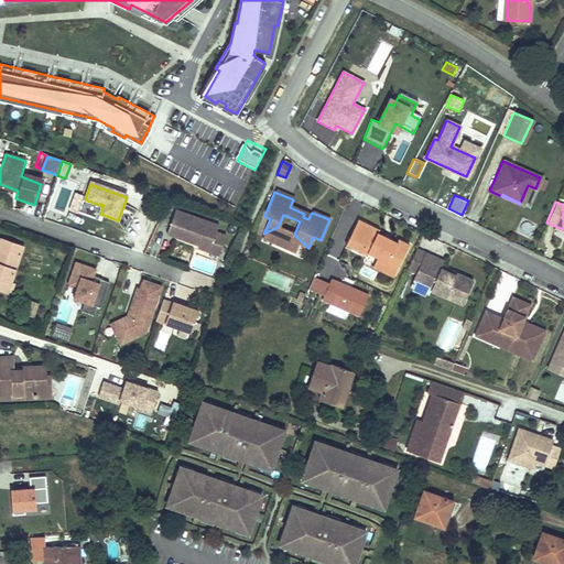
[(218,227),(174,212),(165,236),(182,241),(197,247),(197,250),(208,253),(210,248),(215,249),(216,248),(220,249),(225,237),(215,234),(218,227)]
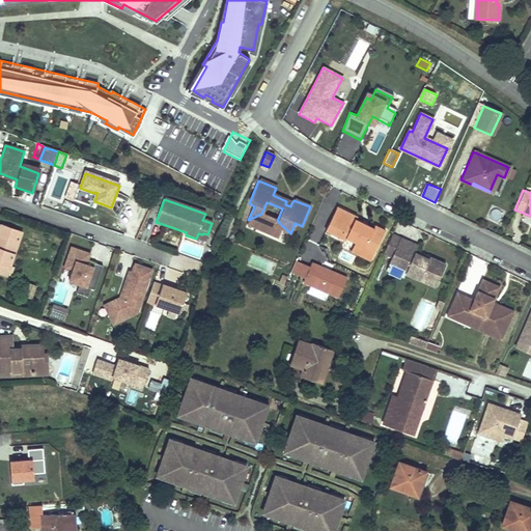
[(336,207),(325,231),(344,241),(345,239),(354,243),(363,247),(362,249),(372,254),(384,230),(373,225),(372,228),(366,225),(361,223),(355,220),(356,217),(336,207)]
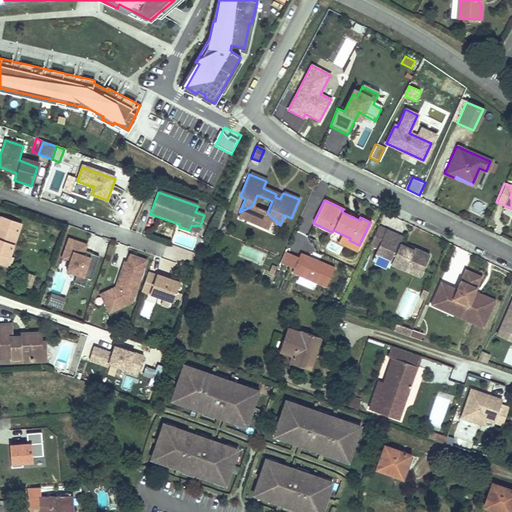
[(252,206),(239,212),(255,219),(253,224),(267,230),(271,221),(280,225),(267,213),(252,206)]
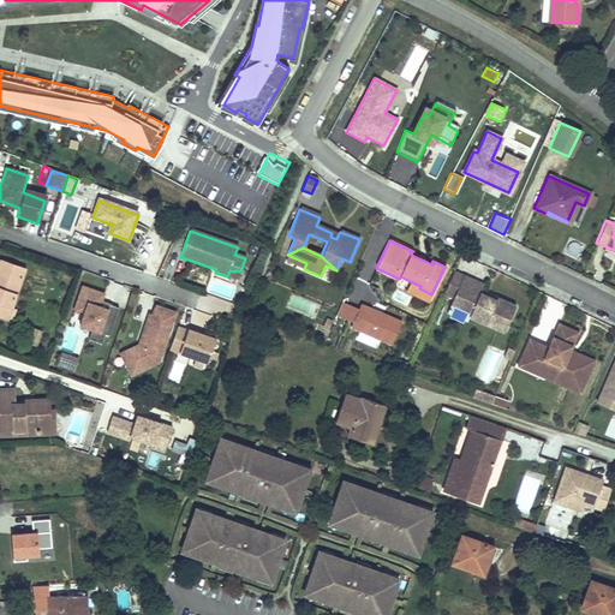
[(306,263),(287,255),(285,261),(304,269),(306,263)]
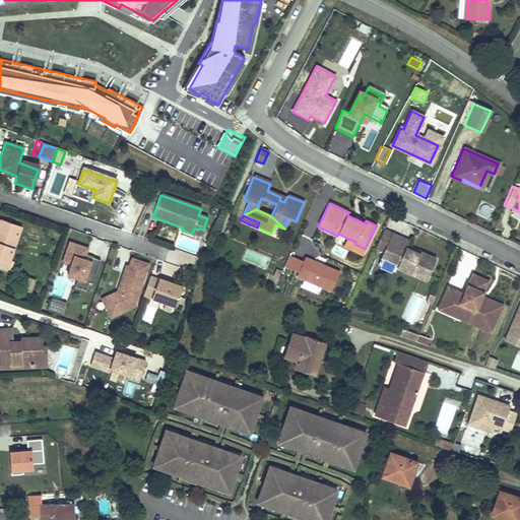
[(19,223),(0,216),(0,264),(4,254),(9,256),(19,223)]
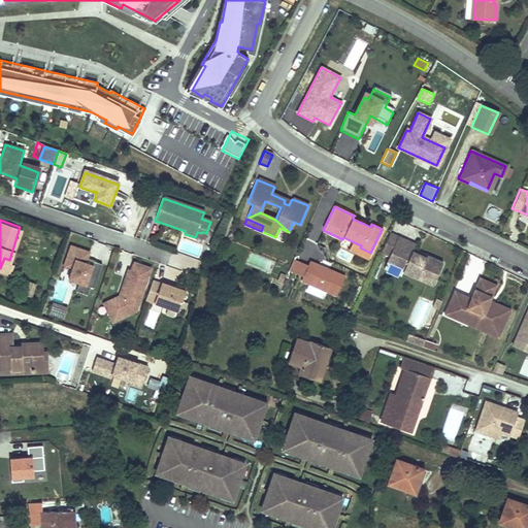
[(197,232),(195,237),(203,240),(206,233),(202,232),(201,233),(197,232)]
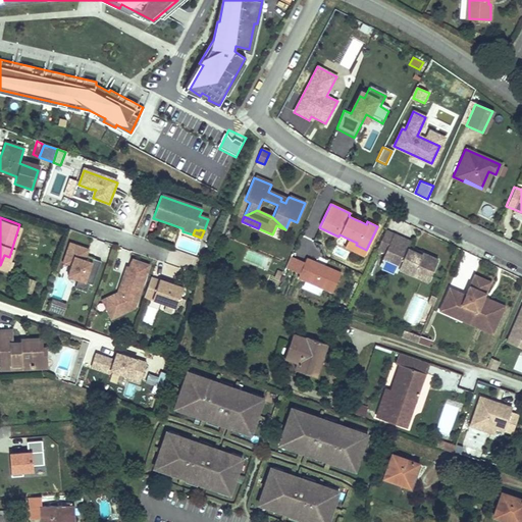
[(393,235),(384,230),(377,246),(385,250),(393,235)]
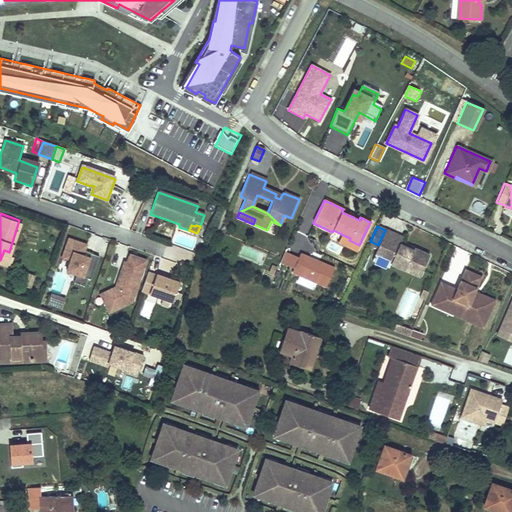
[(402,237),(385,230),(378,245),(377,248),(375,253),(392,260),(391,262),(390,264),(419,276),(429,255),(413,248),(412,250),(399,244),(402,237)]
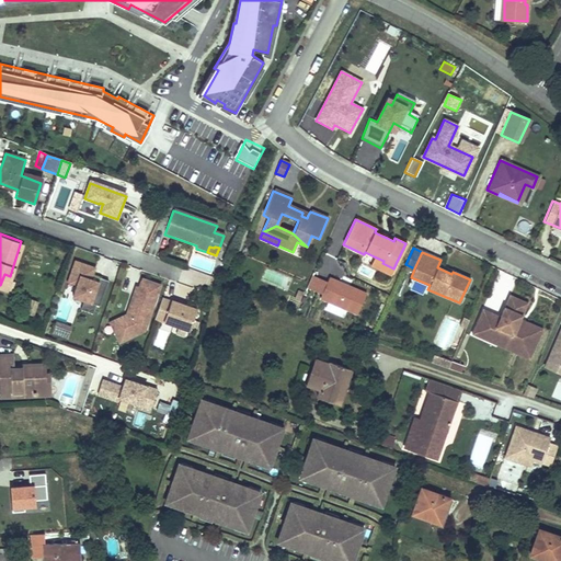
[(384,261),(374,256),(369,266),(390,276),(393,268),(382,263),(384,261)]
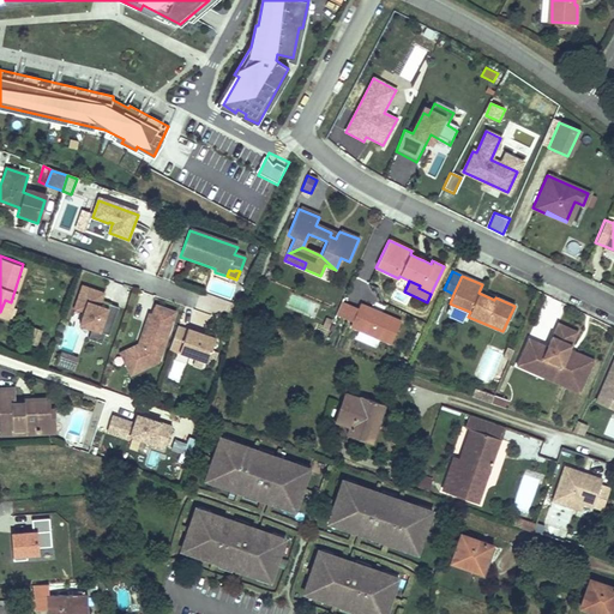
[(107,333),(118,307),(108,304),(107,308),(98,305),(101,300),(103,293),(82,284),(73,306),(83,311),(78,323),(90,327),(86,337),(100,342),(103,332),(107,333)]
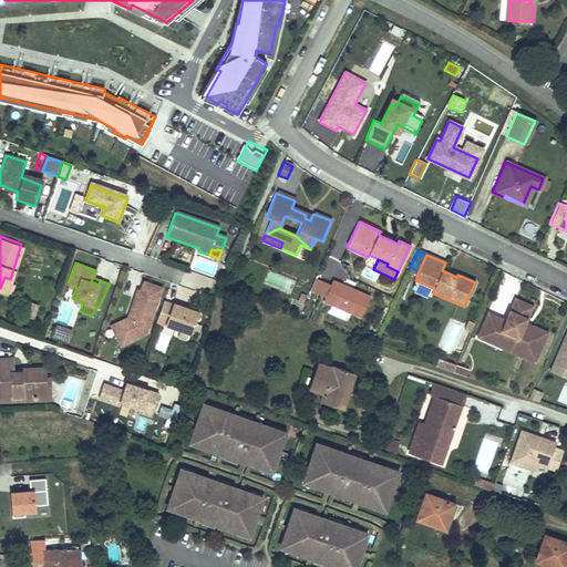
[(327,298),(332,285),(318,279),(312,291),(327,298)]
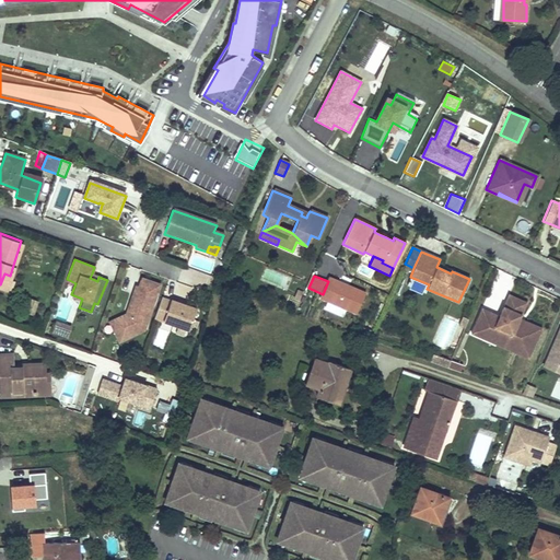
[(368,292),(330,277),(328,281),(323,294),(321,300),(357,315),(368,292)]
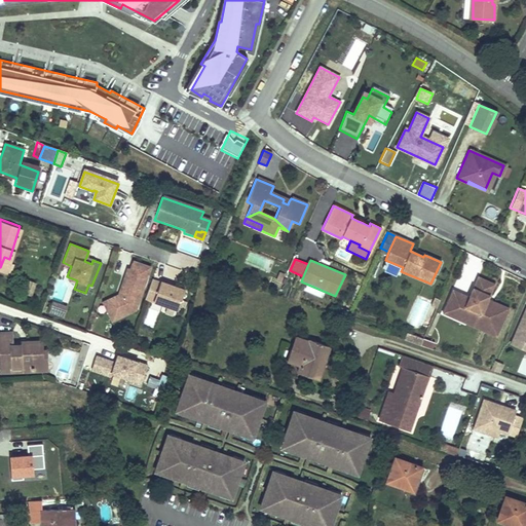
[(149,268),(133,261),(129,269),(126,268),(118,290),(121,291),(118,296),(112,299),(109,307),(113,318),(133,310),(149,268)]
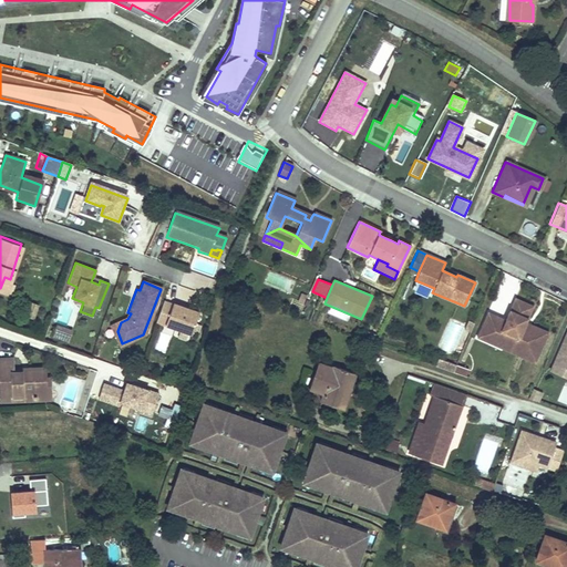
[(524,302),(514,298),(504,320),(487,312),(476,338),(501,348),(504,340),(534,353),(543,333),(529,328),(529,329),(523,327),(525,322),(529,312),(522,309),(524,302)]
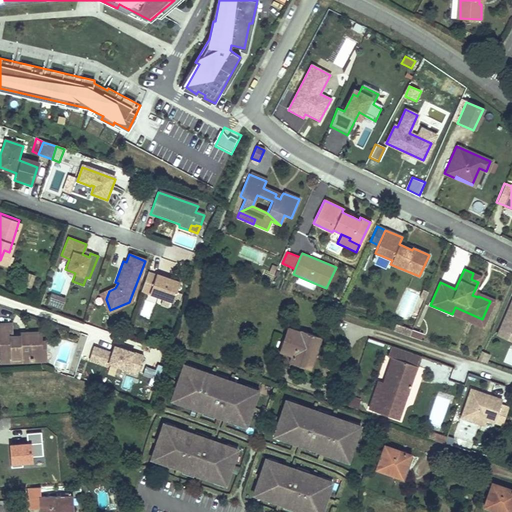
[(28,288),(33,275),(24,272),(20,285),(28,288)]
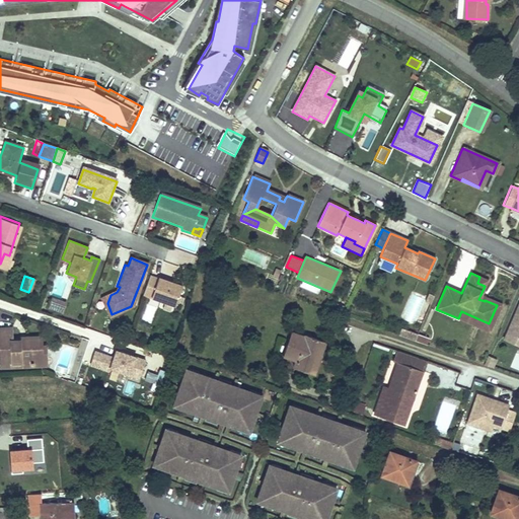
[(167,283),(156,279),(156,280),(148,277),(141,295),(172,307),(179,288),(170,284),(169,286),(166,285),(167,283)]
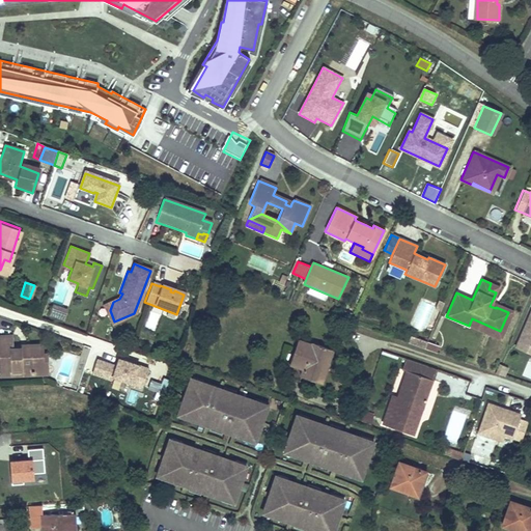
[(499,286),(491,283),(488,289),(496,292),(499,286)]
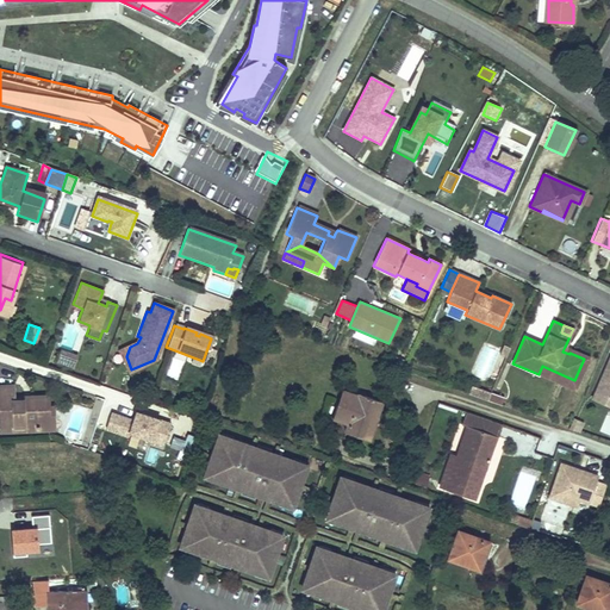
[(135,341),(117,349),(126,372),(131,369),(126,356),(130,347),(137,343),(141,337),(137,336),(135,341)]
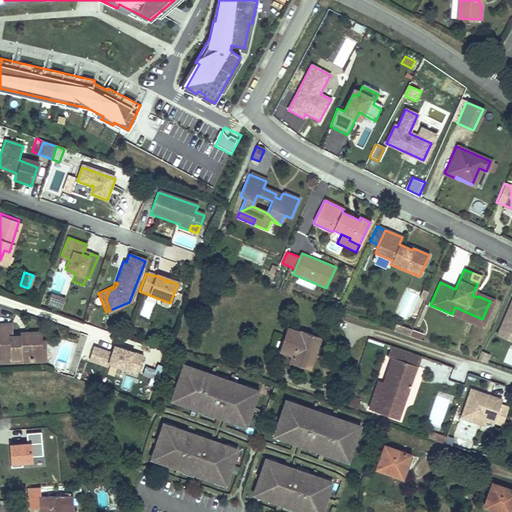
[(425,297),(428,289),(423,287),(419,295),(425,297)]
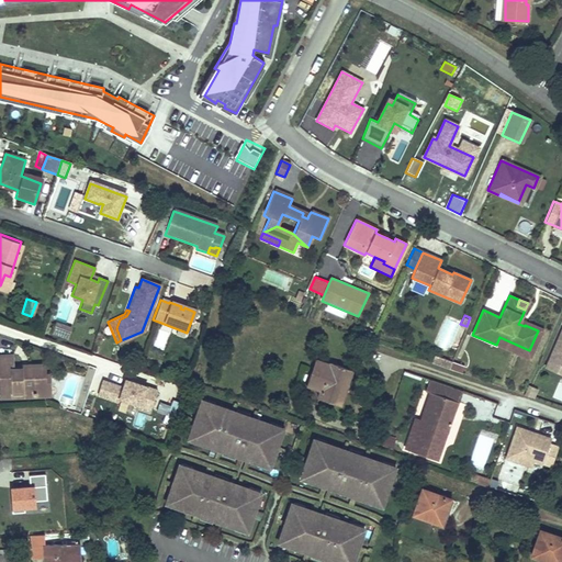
[(543,328),(520,319),(518,324),(525,326),(525,325),(538,330),(529,350),(499,337),(496,345),(530,360),(543,328)]
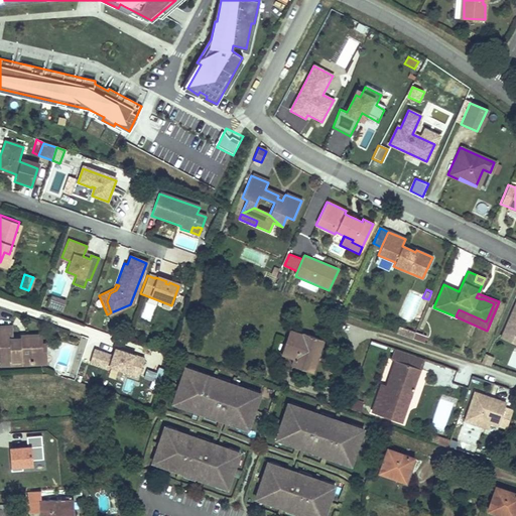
[(62,300),(49,295),(46,303),(58,308),(62,300)]
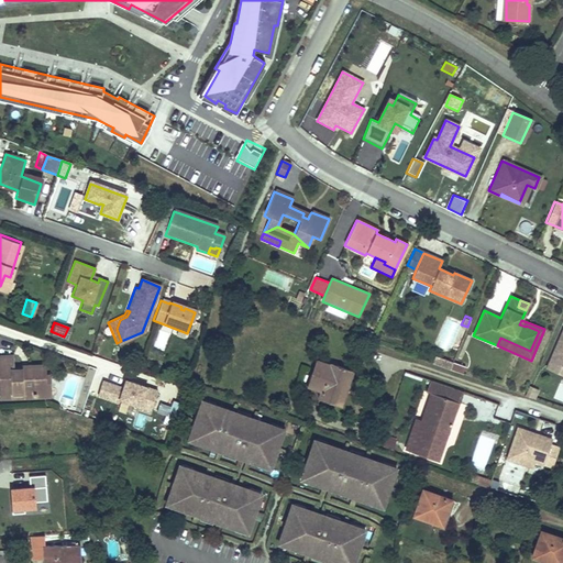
[(562,329),(549,361),(562,366),(562,329)]
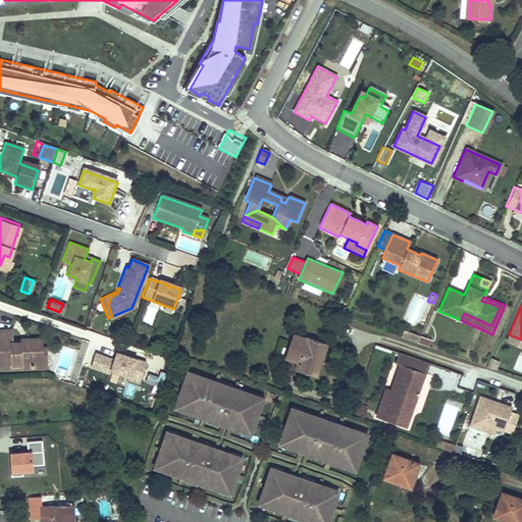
[(404,328),(401,335),(416,340),(417,341),(420,333),(404,328)]
